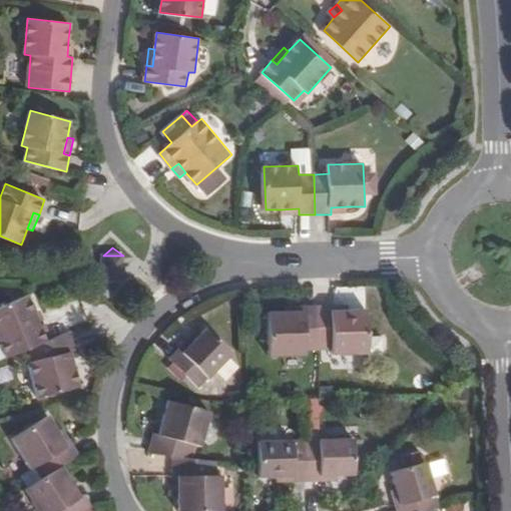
[(123,256),(103,256),(103,275),(123,275),(123,256)]
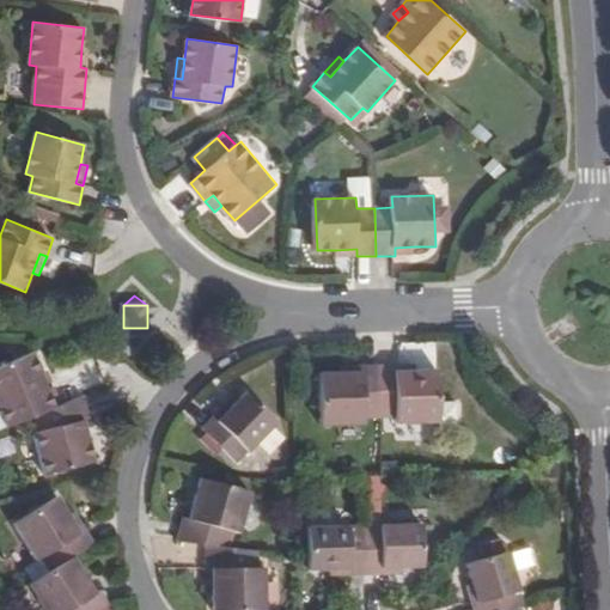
[(136,339),(147,328),(123,328),(136,339)]
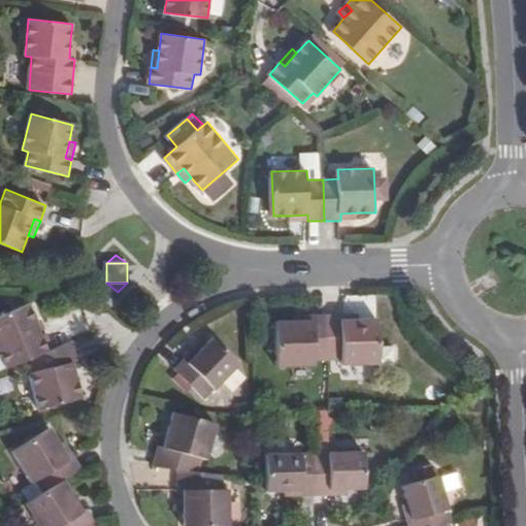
[(0,314),(10,309),(6,296),(0,298),(0,314)]
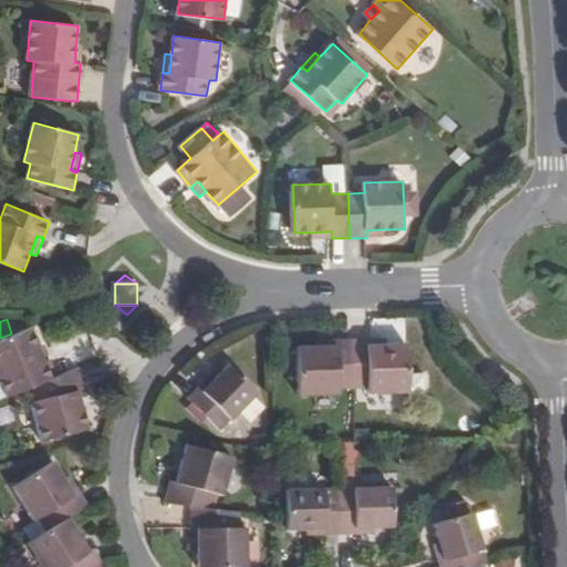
[(33,385),(53,376),(32,325),(11,334),(0,338),(0,374),(1,377),(8,394),(33,385)]
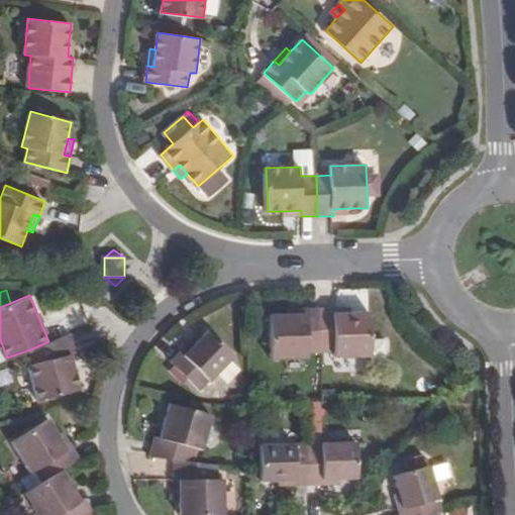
[(320,306),(322,349),(335,349),(336,354),(373,352),(370,309),(353,310),(335,311),(334,305),(320,306)]
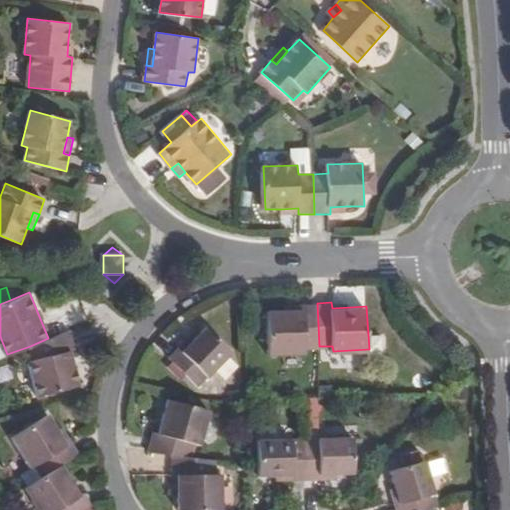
[(319,346),(317,303),(302,303),(301,309),(283,309),(268,310),(270,354),(304,353),(304,347),(319,346)]
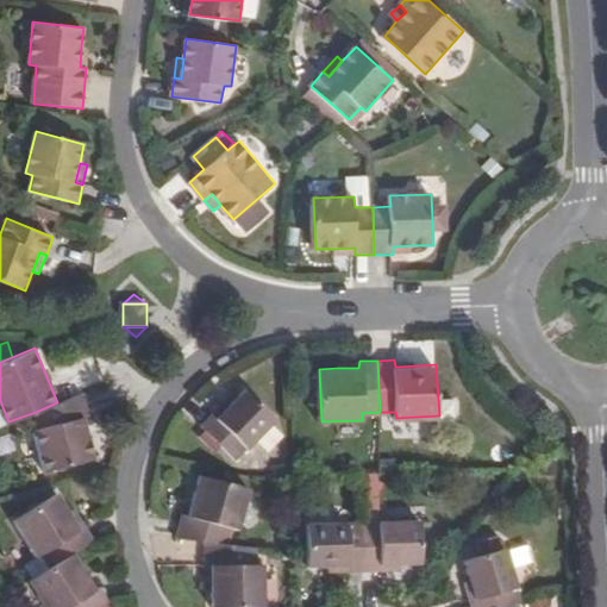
[(219,417),(216,412),(204,424),(238,458),(279,418),(248,389),(233,402),(219,417)]
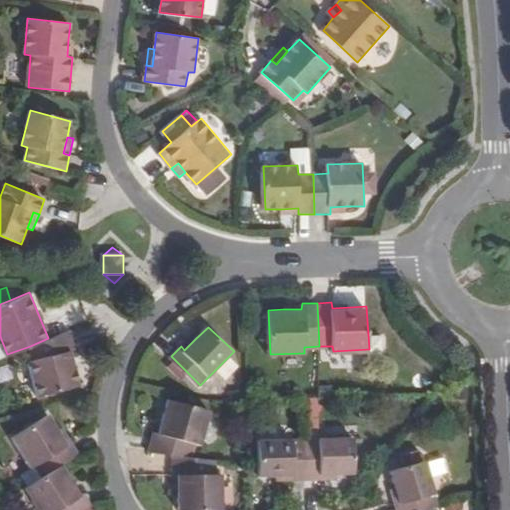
[(48,338),(30,346),(33,359),(29,361),(38,396),(81,384),(73,351),(77,349),(72,329),(48,338)]
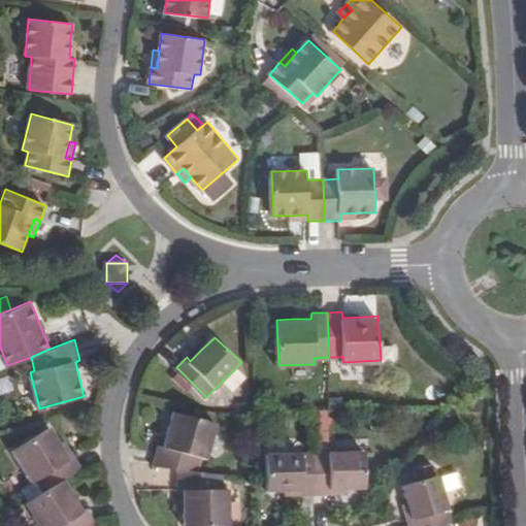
[(190,361),(202,349),(199,344),(187,357),(190,361)]
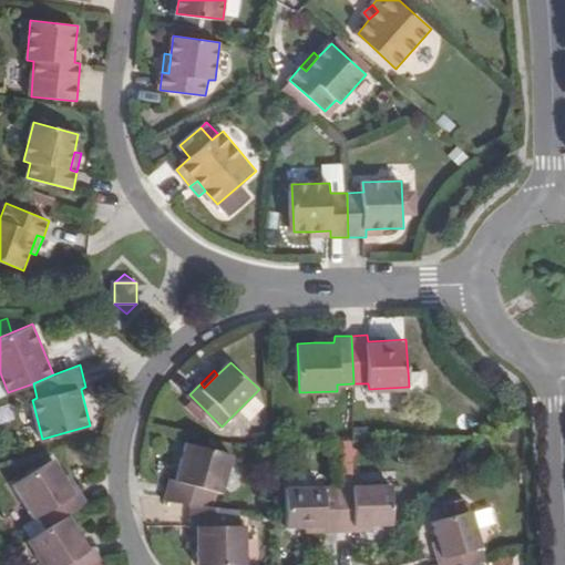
[(189,503),(215,506),(219,491),(224,492),(233,454),(186,442),(177,479),(173,478),(167,500),(189,503)]
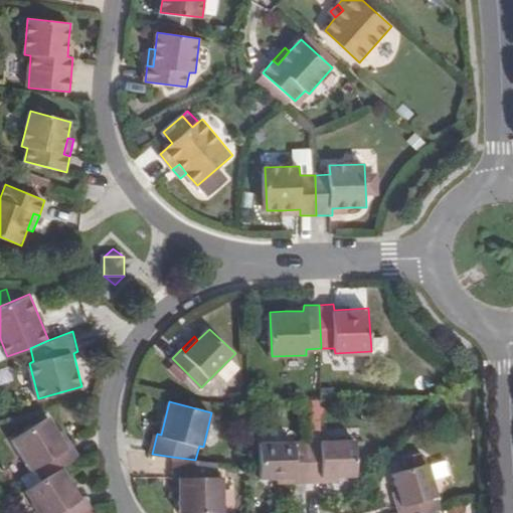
[(69,446),(59,431),(51,416),(14,439),(32,470),(37,467),(44,479),(64,467),(81,457),(73,444),(69,446)]
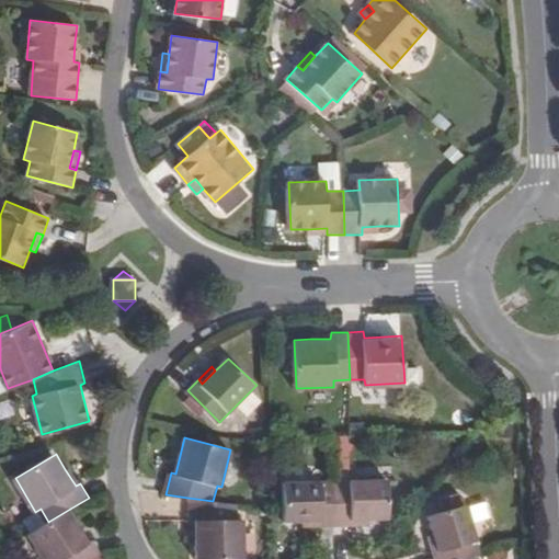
[(76,486),(80,483),(70,466),(65,469),(76,486)]
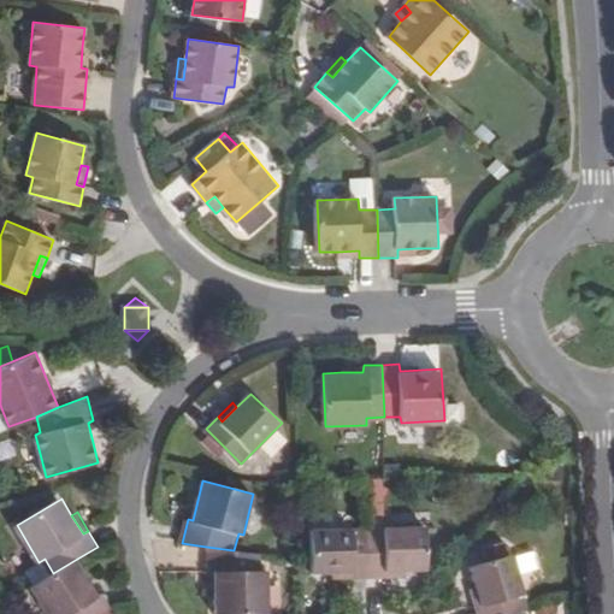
[(389,570),(407,570),(429,570),(429,526),(370,527),(372,577),(389,577),(389,570)]
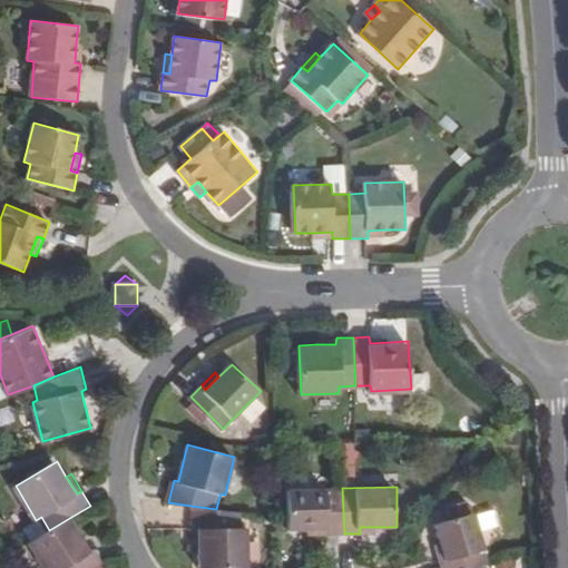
[(344,534),(342,488),(291,489),(291,529),(310,528),(325,528),(326,534),(344,534)]
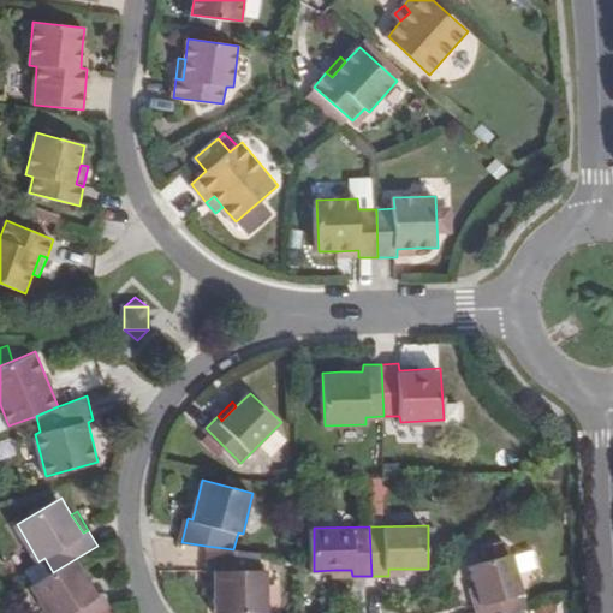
[(499,612),(524,605),(528,605),(511,549),(506,551),(501,537),(482,543),(486,557),(469,563),(475,583),(481,600),(475,601),(477,612),(499,612)]
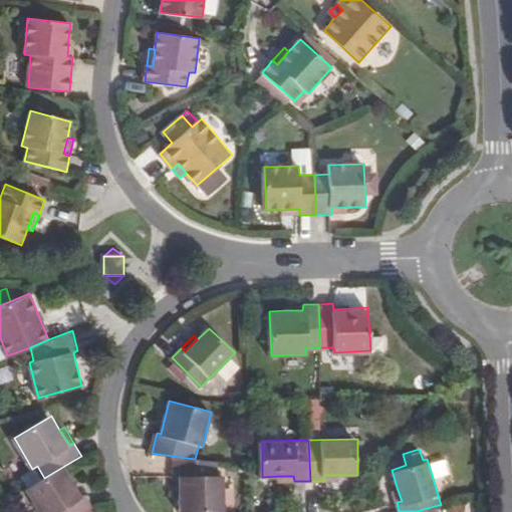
[(179,477),(181,494),(182,511),(225,511),(223,475),(219,474),(218,461),(195,459),(172,456),(174,477),(179,477)]
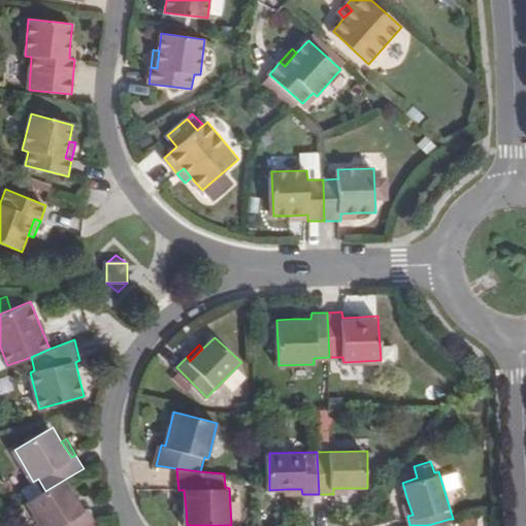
[(45,491),(27,501),(40,525),(87,525),(96,521),(88,506),(85,508),(66,479),(45,491)]
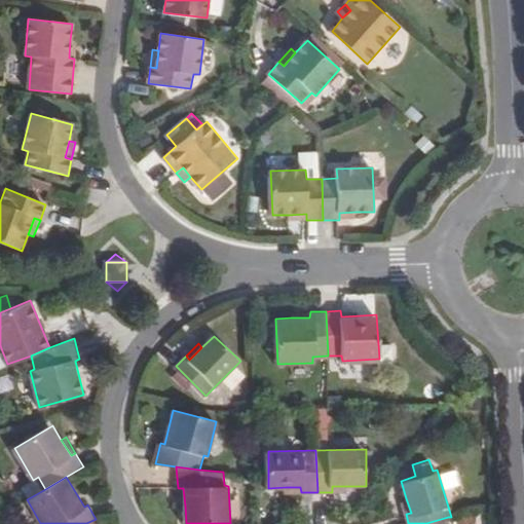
[(411,513),(406,498),(402,500),(406,514),(411,513)]
